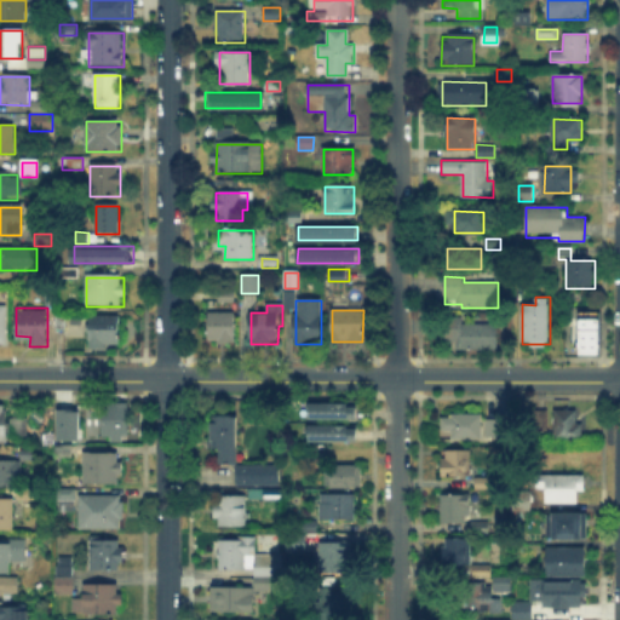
[(579,322),(566,321),(566,310),(602,311),(602,357),(579,357),(579,322)]
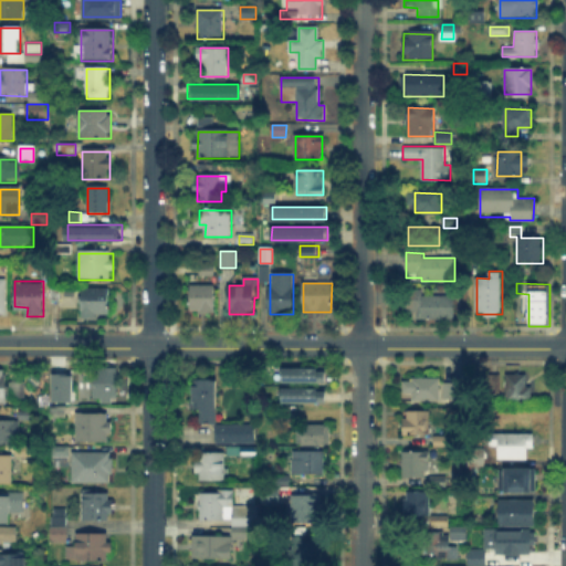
[(189,313),(190,286),(215,286),(215,313),(189,313)]
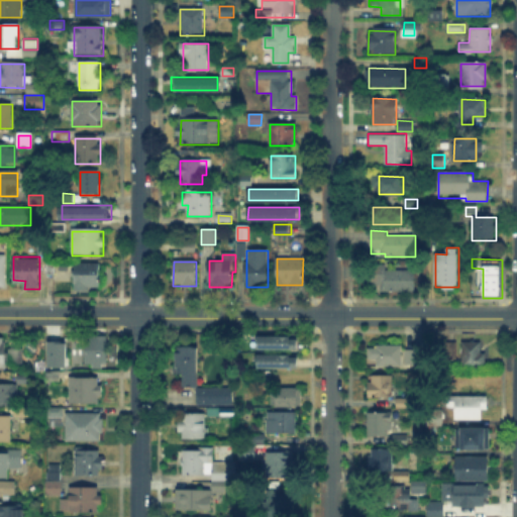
[(76,288),(76,265),(99,265),(99,288),(76,288)]
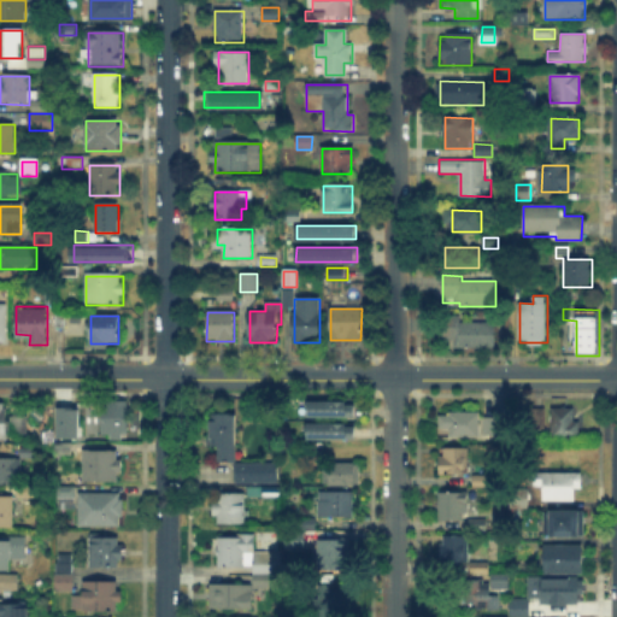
[(462,316),(460,324),(494,324),(494,347),(453,347),(453,340),(441,340),(441,316),(462,316)]
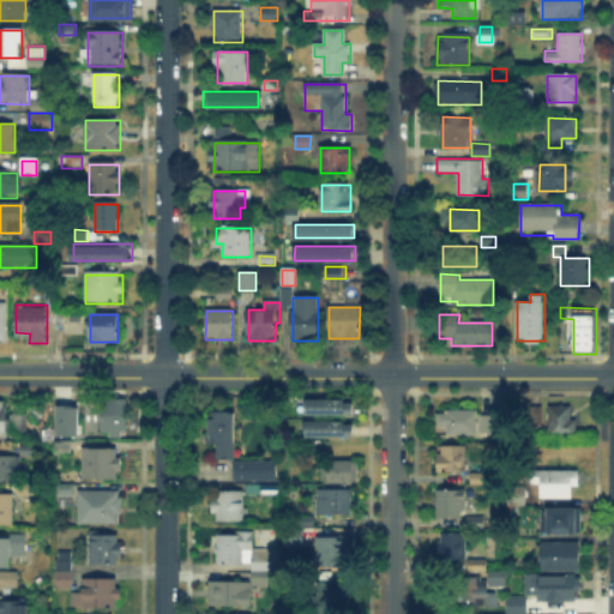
[(102,433),(102,397),(128,397),(128,433),(102,433)]
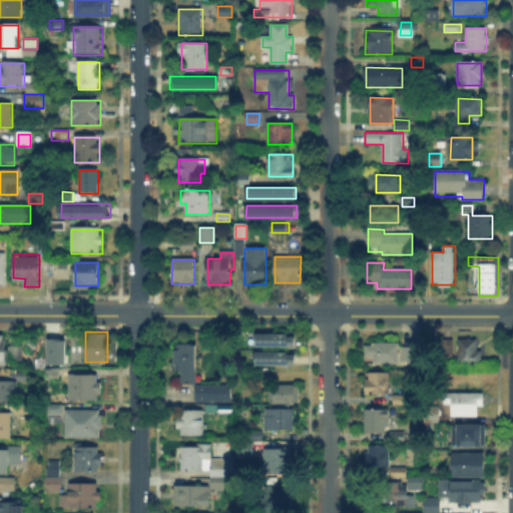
[(44,337),(62,337),(62,363),(44,363),(44,337)]
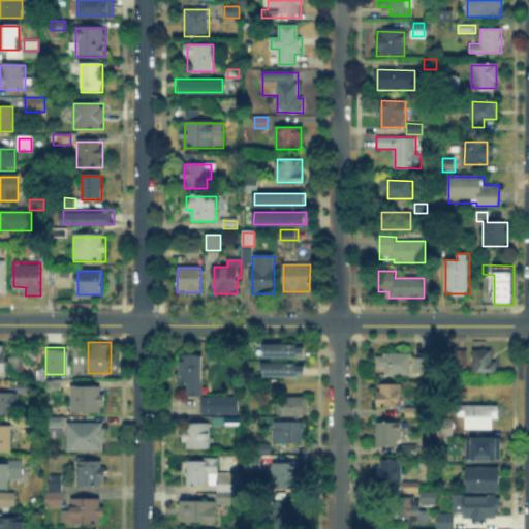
[(303,347),(303,358),(266,358),(266,347),(303,347)]
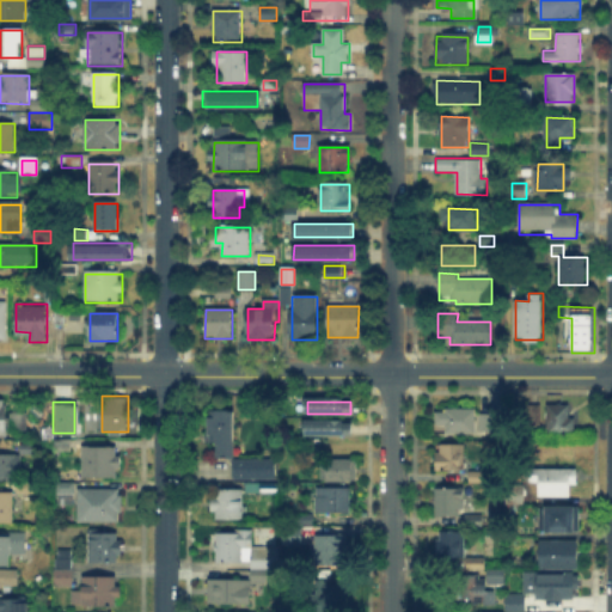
[(472,430),(441,430),(441,422),(433,422),(433,410),(441,410),(441,404),(472,404),(472,430)]
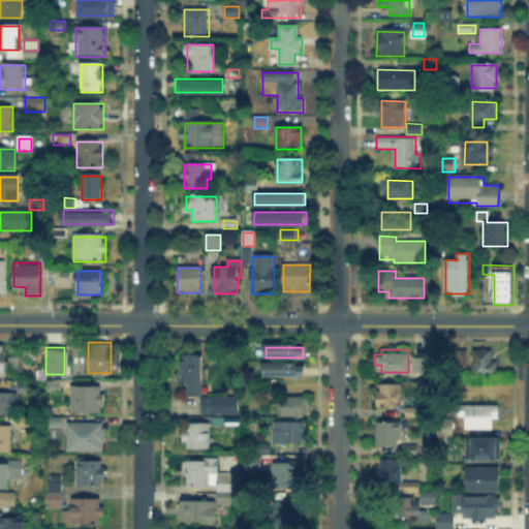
[(492,349),(492,361),(499,361),(498,376),(474,375),(474,349),(492,349)]
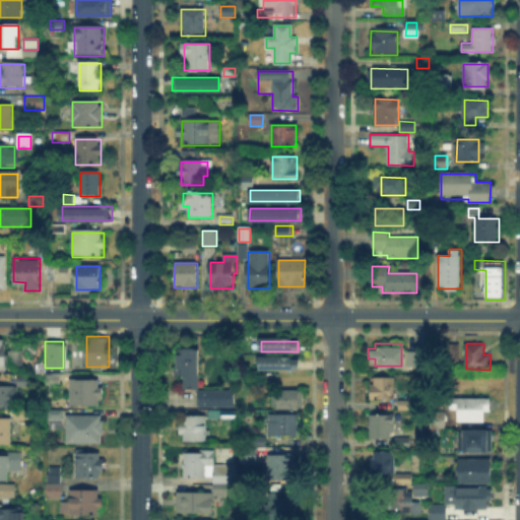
[(451,348),(459,348),(459,361),(451,361),(451,348)]
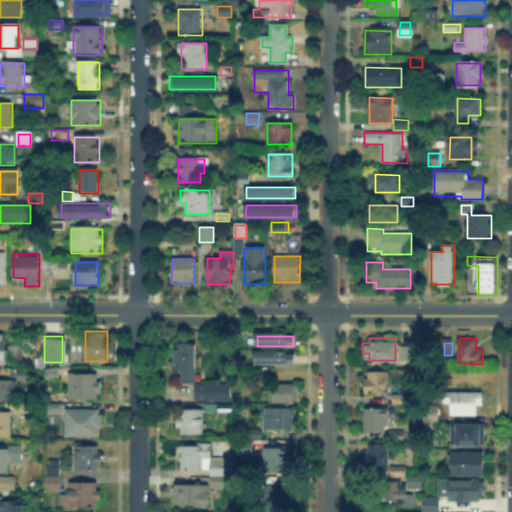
[(402,359),(402,345),(412,345),(412,359),(402,359)]
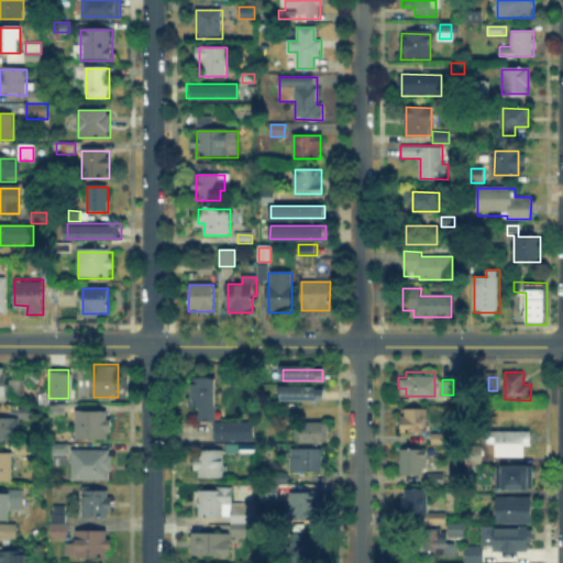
[(12,395),(12,381),(25,381),(25,395),(12,395)]
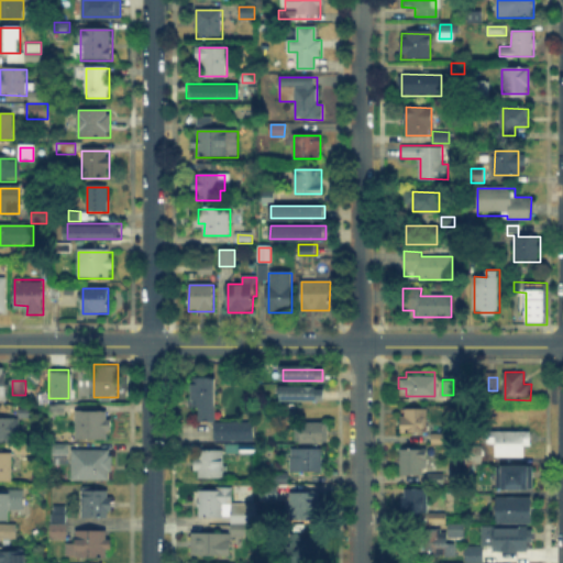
[(216,406),(216,421),(200,421),(200,406),(189,406),(189,382),(216,383),(216,406)]
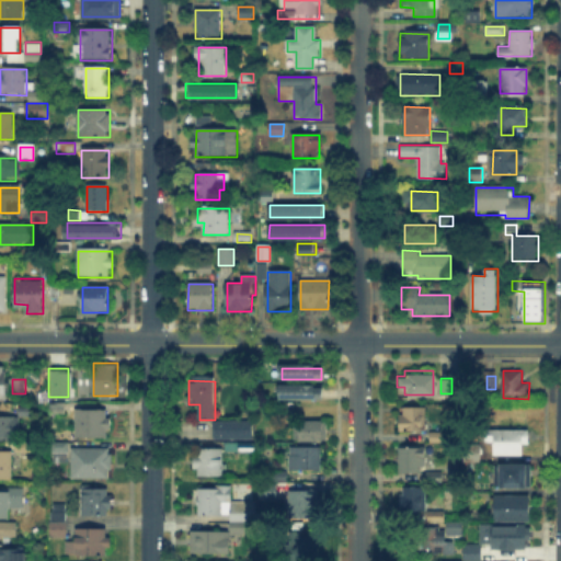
[(321,388),(321,399),(281,399),(282,388),(321,388)]
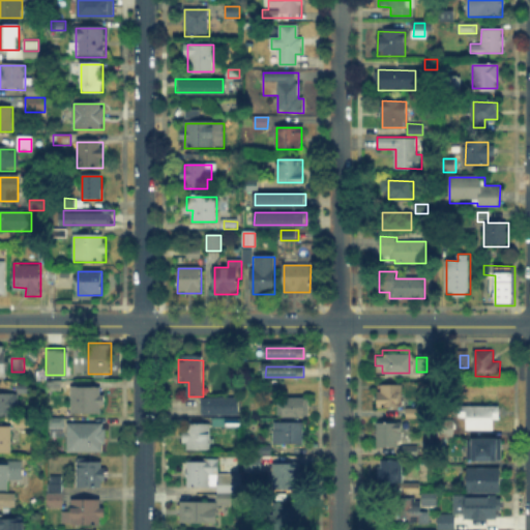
[(45,388),(45,379),(60,379),(60,388),(45,388)]
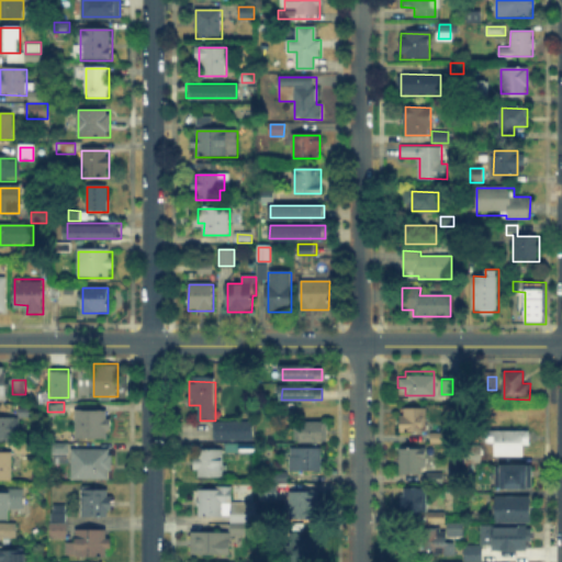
[(21,415),(21,405),(31,405),(31,415),(21,415)]
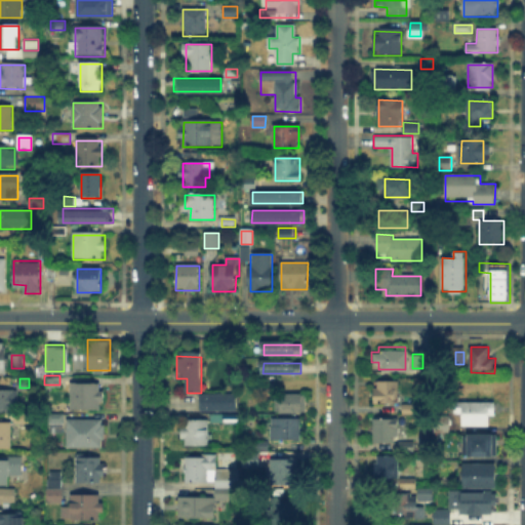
[(400,382),(400,404),(375,404),(375,382),(400,382)]
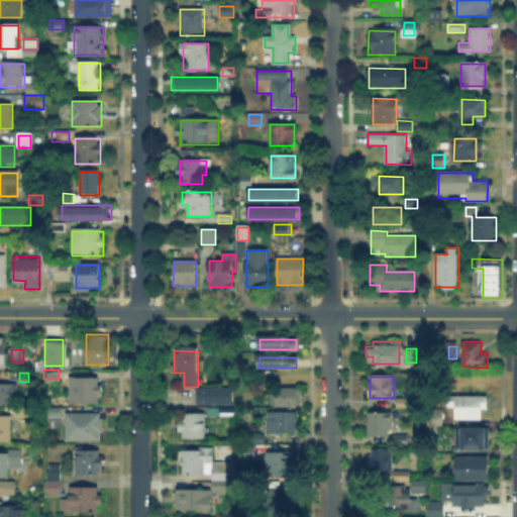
[(100,380),(100,406),(70,406),(70,380),(100,380)]
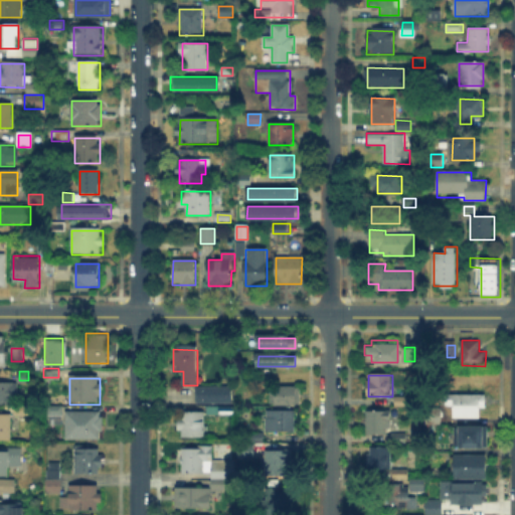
[(0,404),(0,382),(17,382),(17,405),(0,404)]
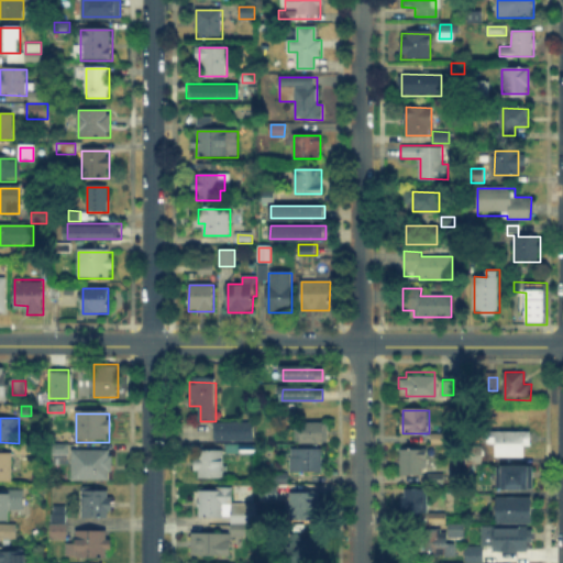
[(216,440),(216,421),(254,421),(254,440),(216,440)]
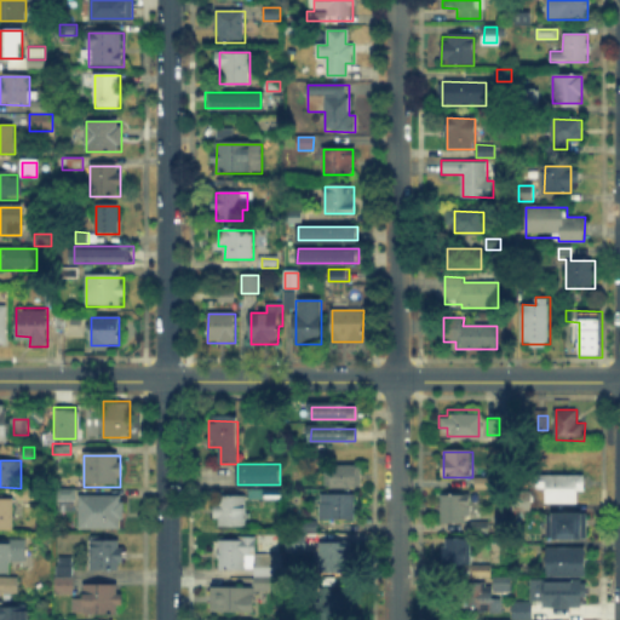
[(365,466),(365,488),(326,488),(326,466),(365,466)]
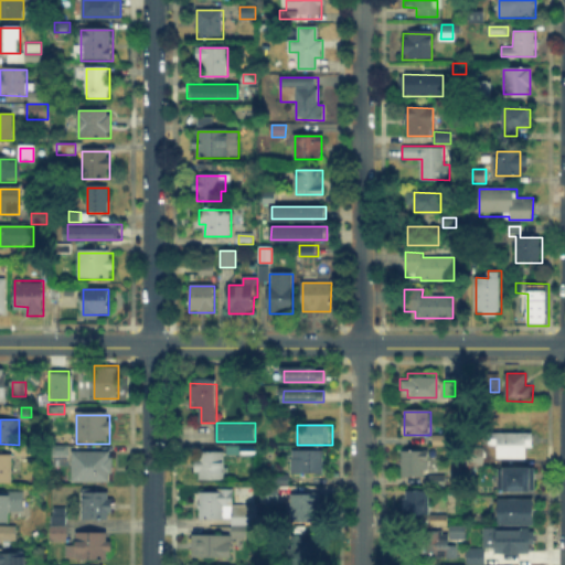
[(526,459),(497,459),(497,433),(535,433),(534,448),(526,448),(526,459)]
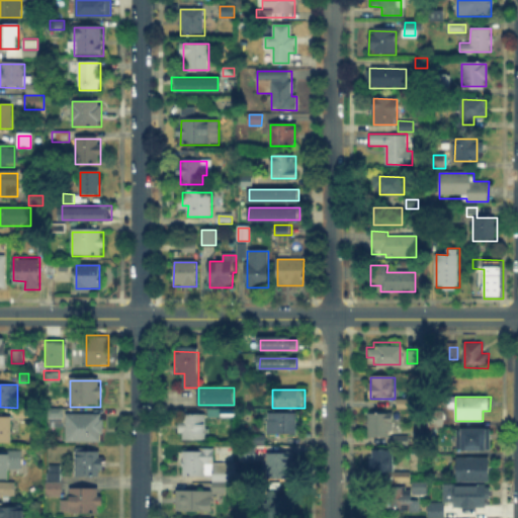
[(400,401),(410,401),(410,410),(400,410),(400,401)]
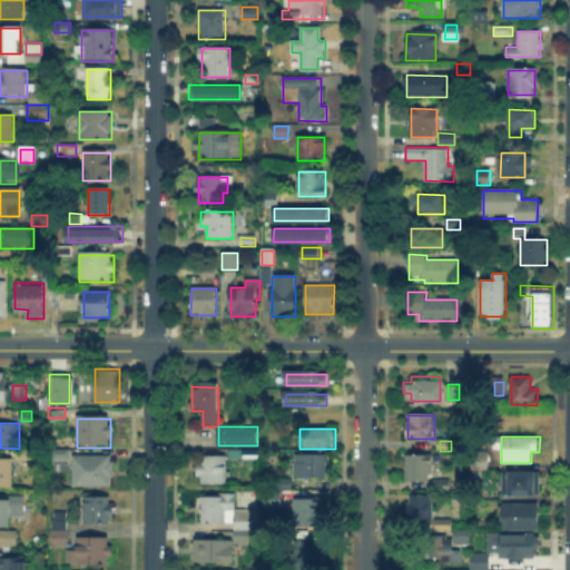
[(52,469),(52,451),(69,451),(68,469),(52,469)]
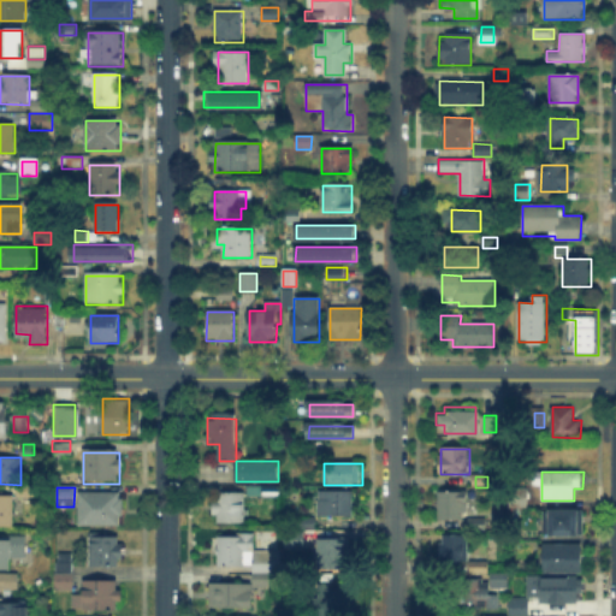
[(528,490),(528,508),(515,508),(515,490),(528,490)]
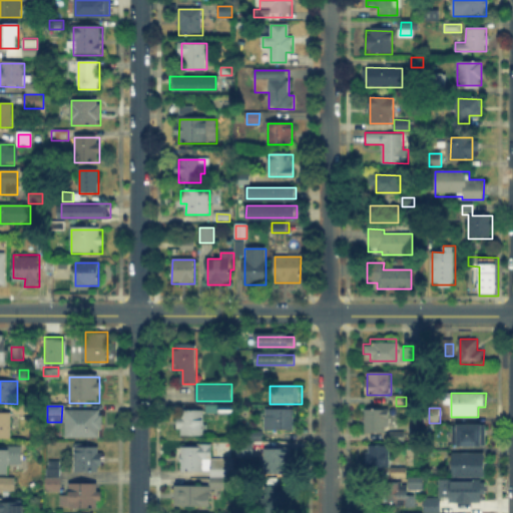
[(67,436),(67,410),(99,410),(99,436),(67,436)]
